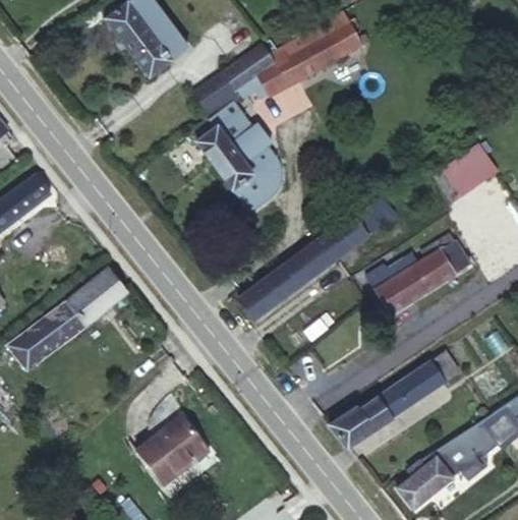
[(150,0),(135,11),(129,2),(107,19),(151,77),(190,48),(154,0),(150,0)]
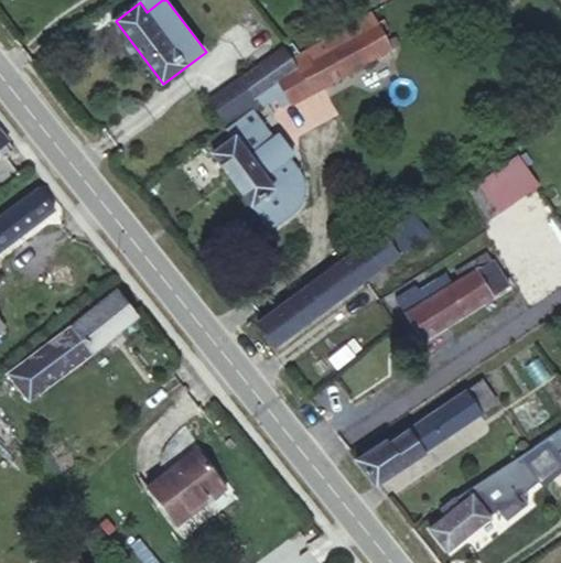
[(138,0),(140,2),(147,12),(162,0),(138,0)]
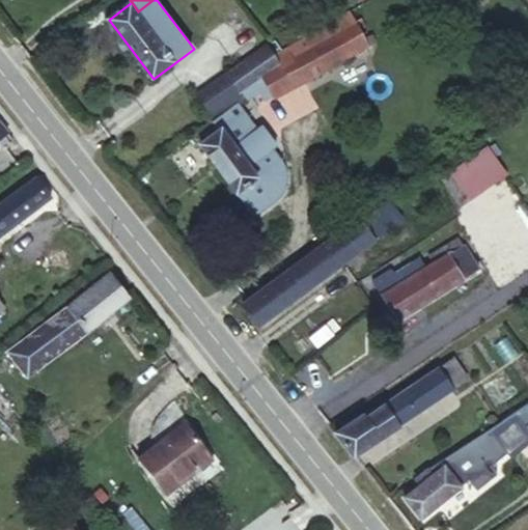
[(357,23),(352,12),(276,56),(282,65),(280,66),(293,88),(369,47),(361,31),(366,28),(362,21),(357,23)]
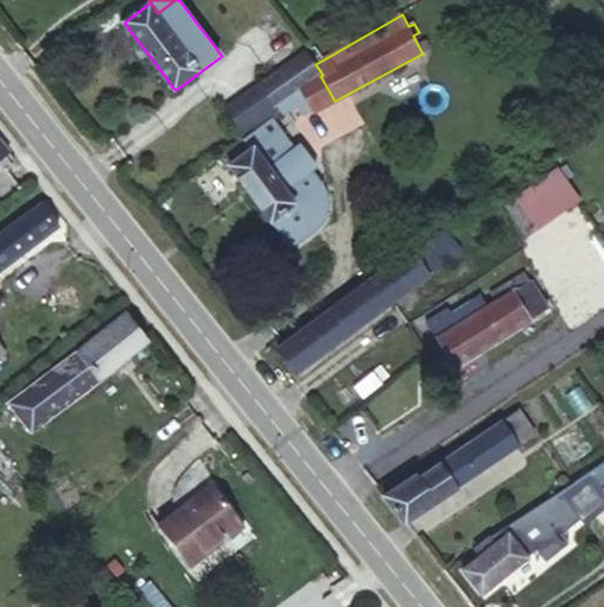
[(323,75),(316,64),(307,52),(264,84),(279,107),(303,88),(320,76),(323,75)]
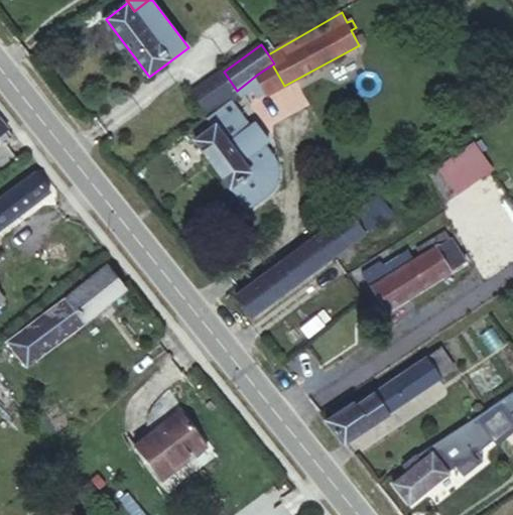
[(272,65),(257,75),(268,95),(284,86),(272,65)]
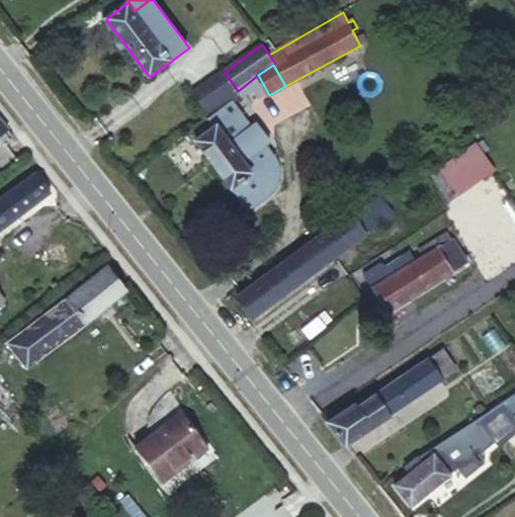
[(238,91),(225,72),(224,71),(194,91),(211,115),(241,94),(238,91)]
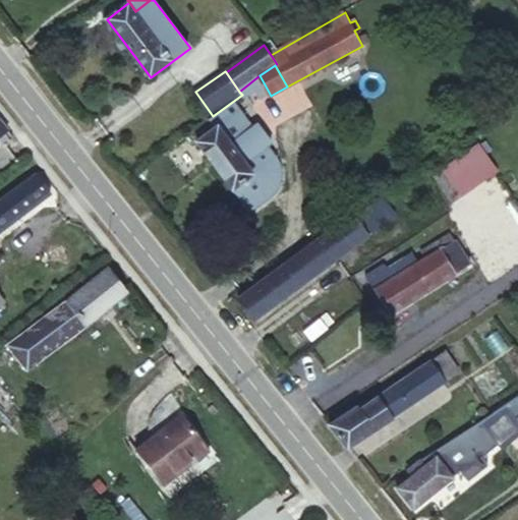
[(260,75),(239,92),(242,95),(243,98),(257,90),(263,100),(271,96),(260,75)]
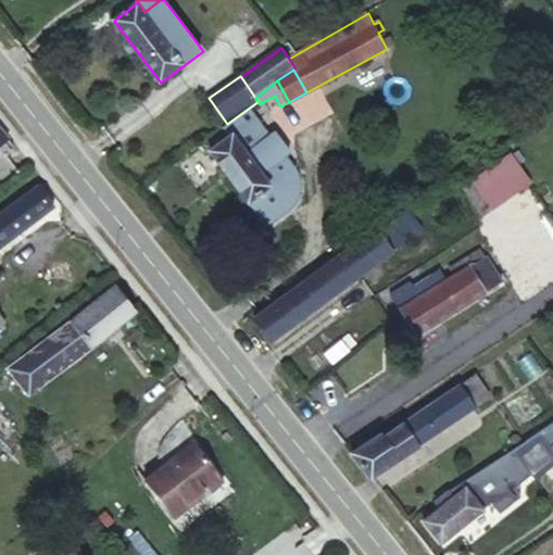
[(233,135),(272,186),(250,203),(268,226),(291,210),(297,203),(300,197),(302,189),(302,181),(300,174),(296,167),(286,154),(292,150),(277,131),(271,137),(249,110),(223,128),(230,137),(233,135)]
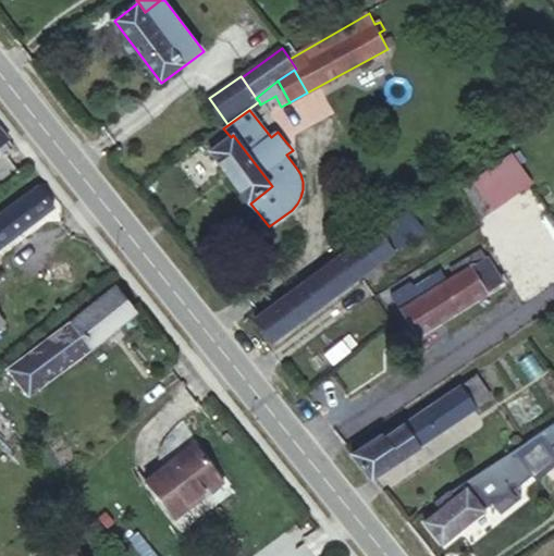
[(0,147),(10,139),(0,125),(0,147)]
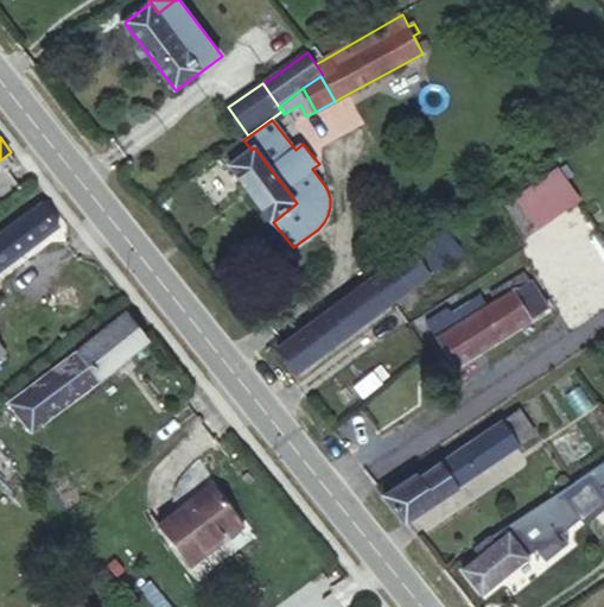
[(273,222),(297,203),(254,147),(252,150),(243,140),(224,155),(231,165),(230,166),(273,222)]
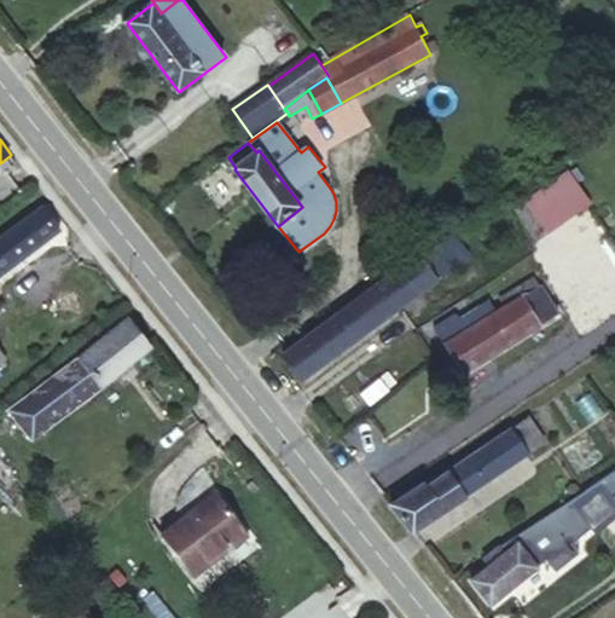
[(593,180),(601,174),(591,160),(517,211),(538,240),(604,195),(593,180)]
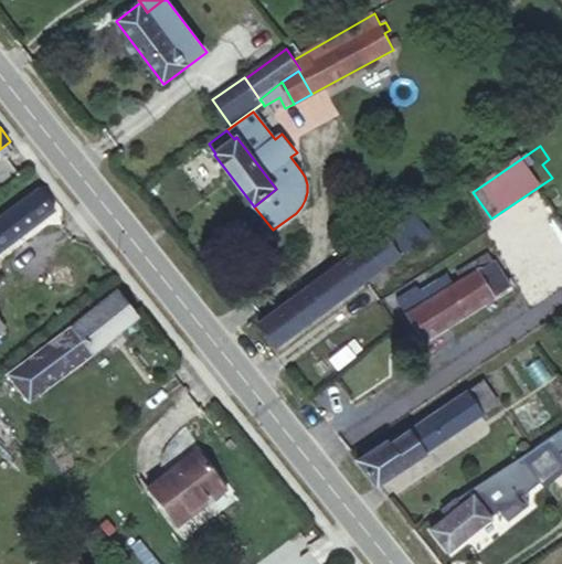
[(560,173),(549,159),(542,165),(552,178),(560,173)]
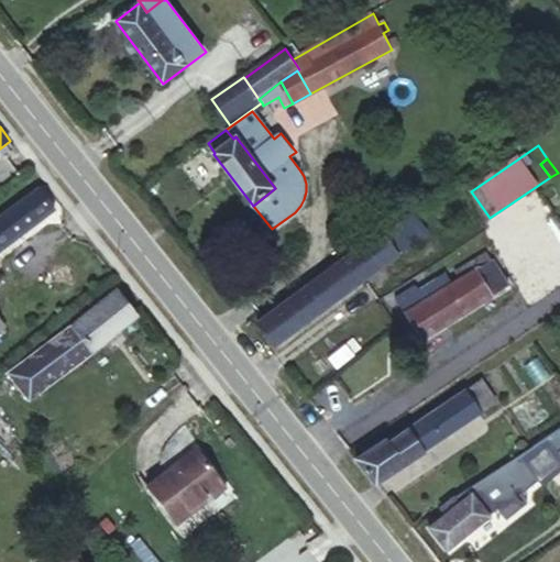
[(0,251),(57,210),(41,188),(0,217),(0,251)]
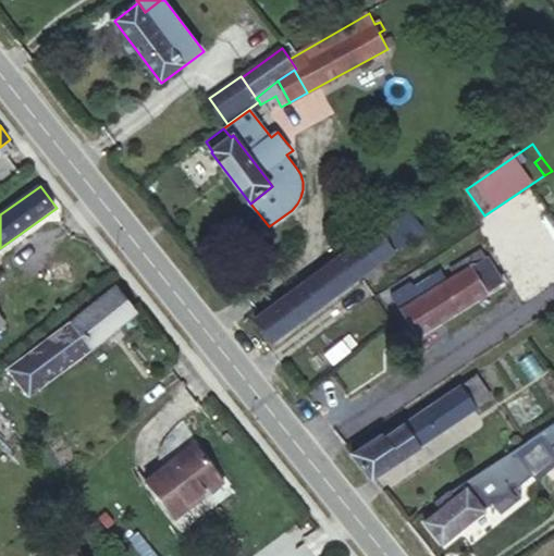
[(382,235),(395,252),(420,234),(407,217),(382,235)]
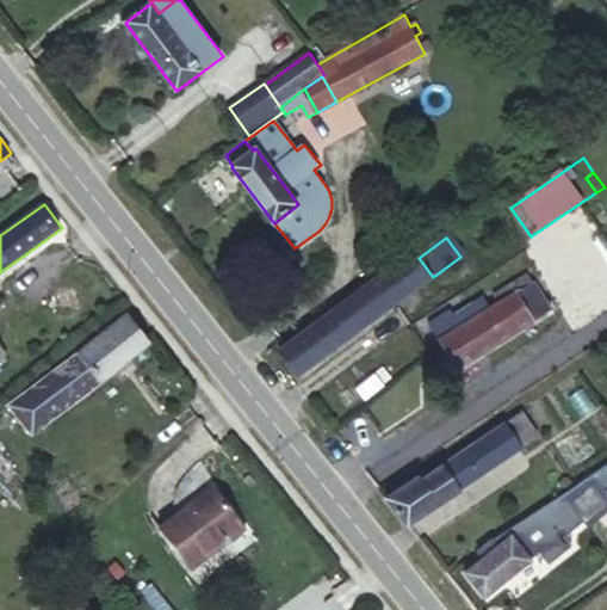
[(384,276),(402,300),(433,277),(419,258),(416,256),(406,264),(403,262),(384,276)]
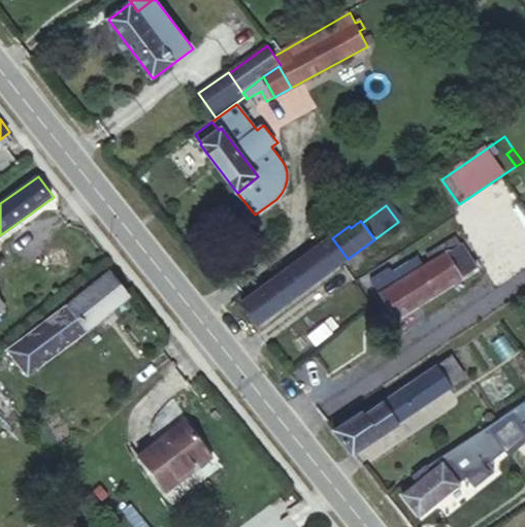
[(393,288),(383,294),(397,318),(478,268),(459,237),(440,250),(444,257),(424,268),(419,260),(388,278),(393,288)]
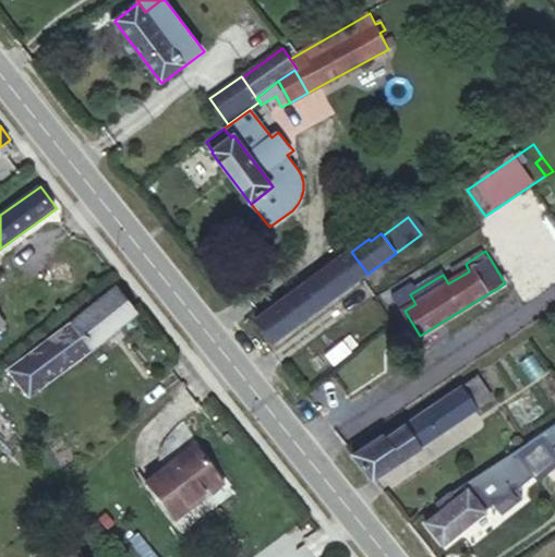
[(356,282),(368,274),(351,252),(339,261),(356,282)]
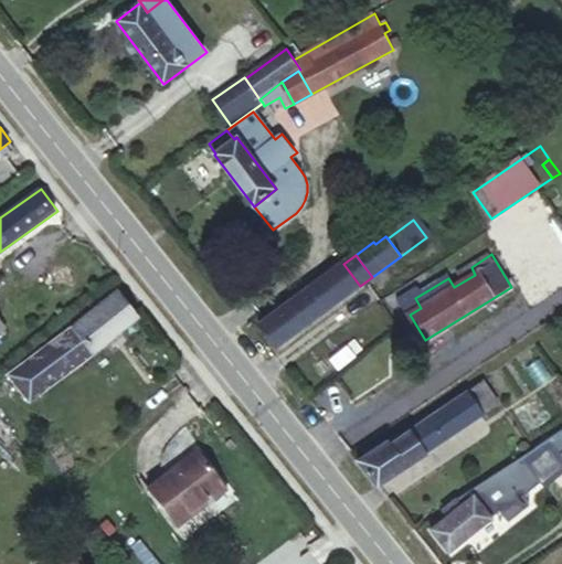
[(276,348),(360,286),(343,264),(260,325),(276,348)]
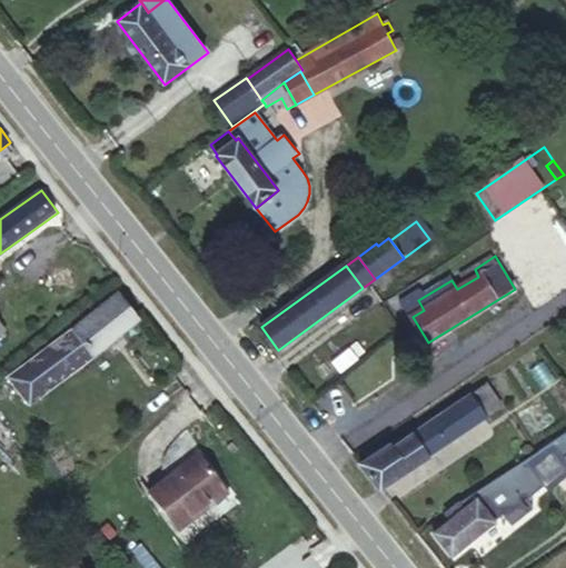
[(32,404),(142,321),(121,294),(75,329),(12,379),(32,404)]
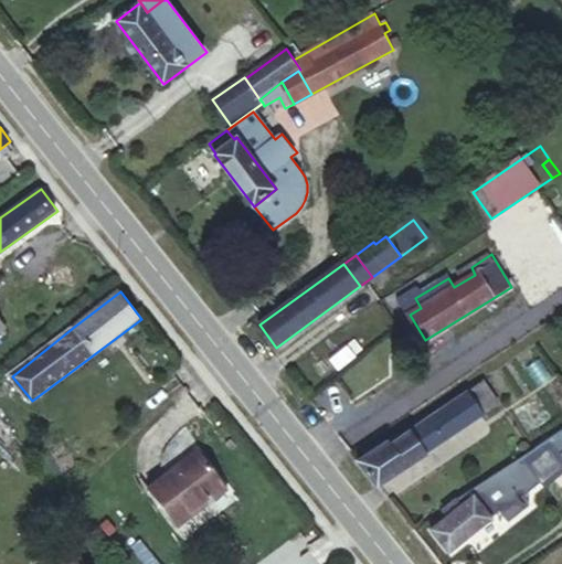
[(404,306),(410,315),(421,308),(415,298),(404,306)]
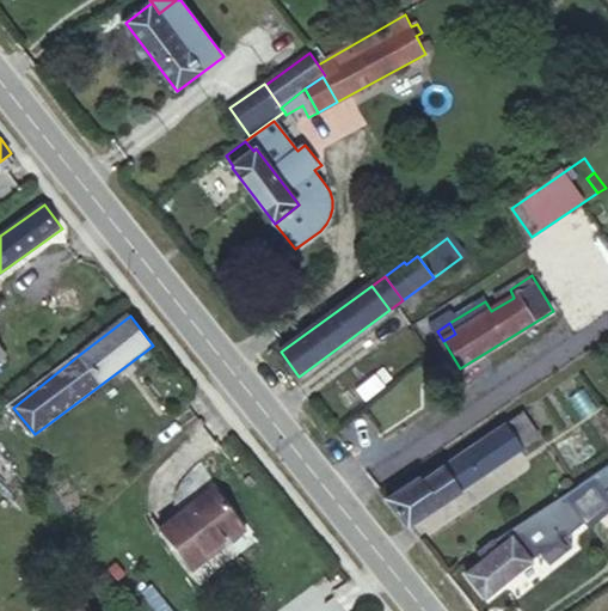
[(524,414),(508,425),(524,450),(541,438),(524,414)]
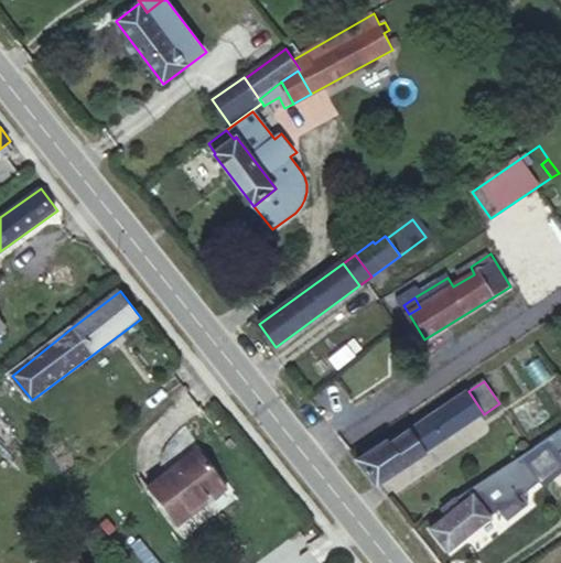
[(388,442),(360,459),(358,461),(376,485),(379,482),(425,451),(449,439),(484,414),(468,391),(390,445),(388,442)]
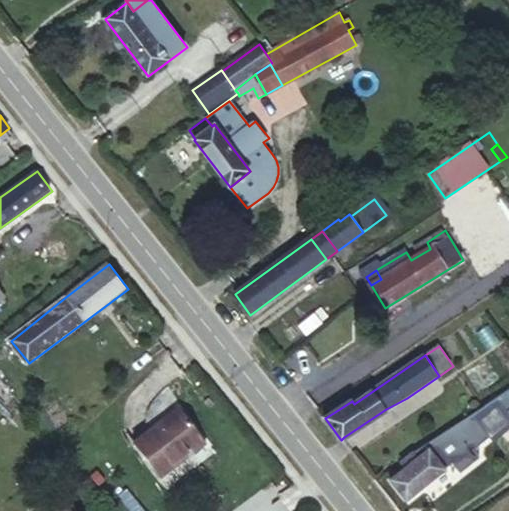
[(180,409),(136,442),(162,476),(181,462),(179,458),(204,439),(180,409)]
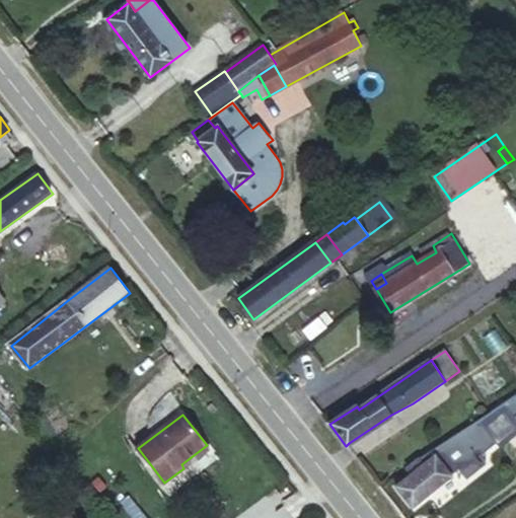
[(421,459),(408,469),(413,474),(397,487),(414,507),(452,475),(450,472),(497,439),(484,421),(425,465),(421,459)]
